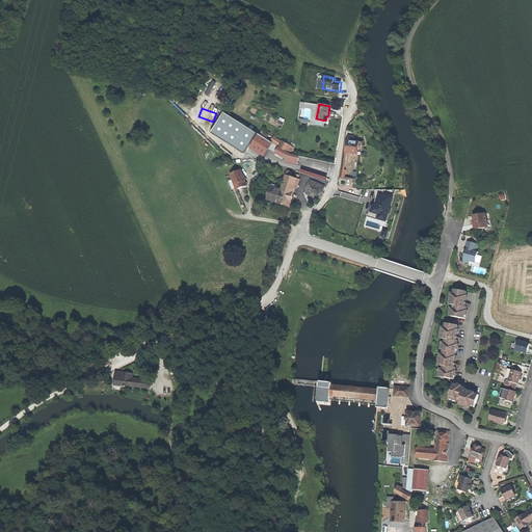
[(224,112),(211,133),(245,154),(258,134),(224,112)]
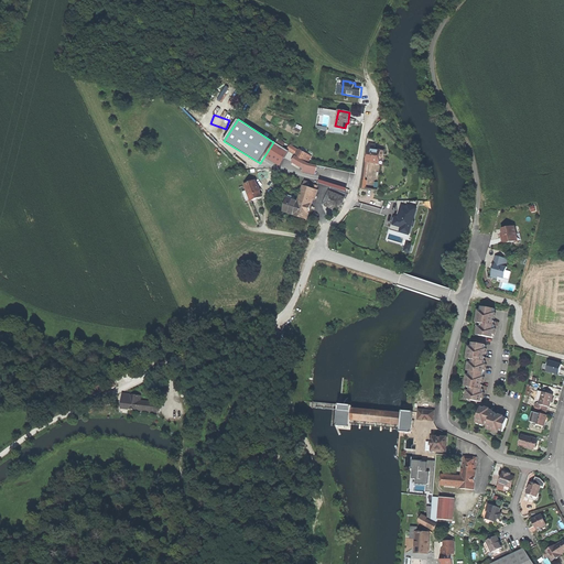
[(280,165),(289,151),(277,143),(268,158),(280,165)]
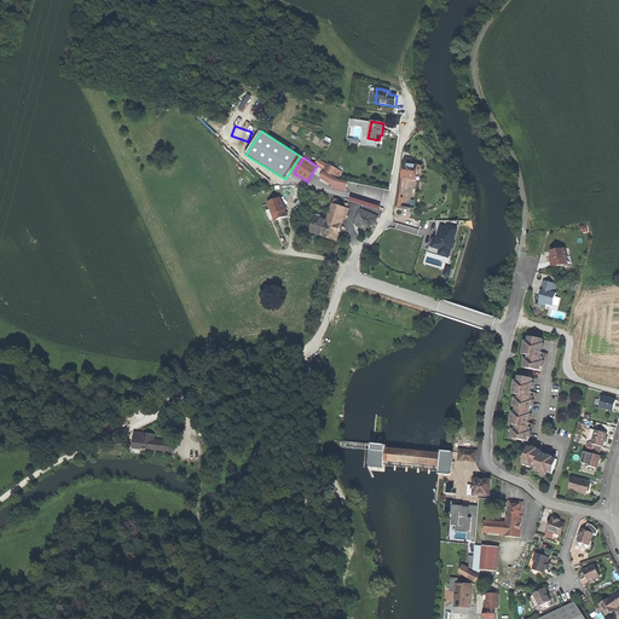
[(322,178),(334,185),(333,187),(347,190),(348,181),(341,179),(339,178),(342,172),(330,165),(322,178)]
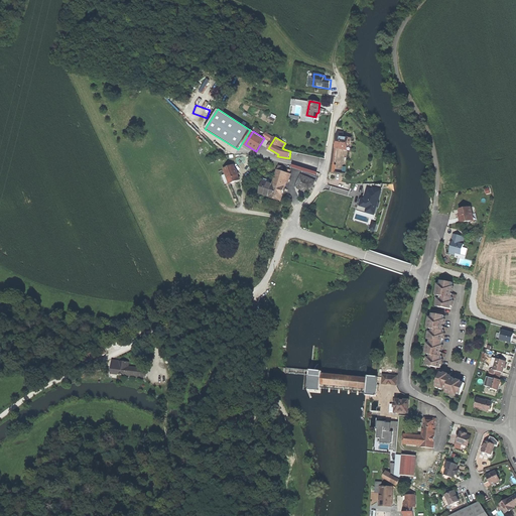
[(337,142),(336,146),(341,147),(340,149),(347,150),(349,138),(343,137),(337,137),(337,142)]
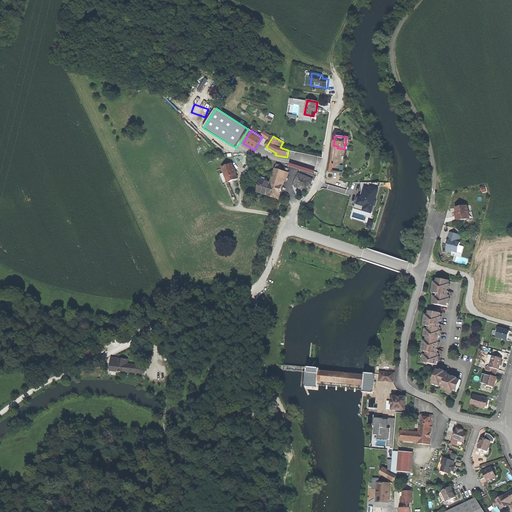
[(232,165),(222,169),(228,182),(237,179),(234,171),(232,165)]
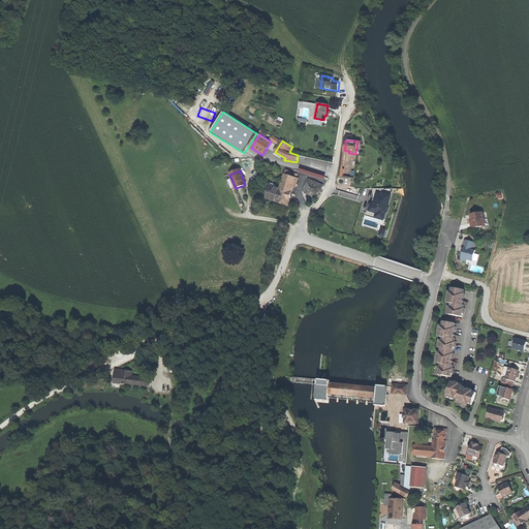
[(291,194),(297,179),(293,178),(289,177),(284,176),(280,188),(276,201),(275,207),(286,210),(291,194)]
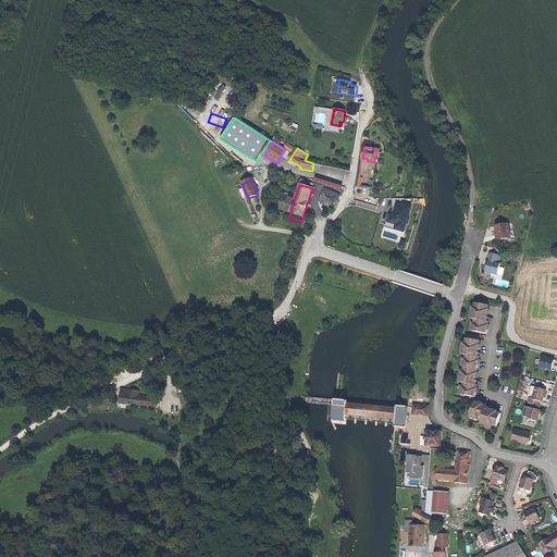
[(319,202),(334,209),(341,196),(325,189),(319,202)]
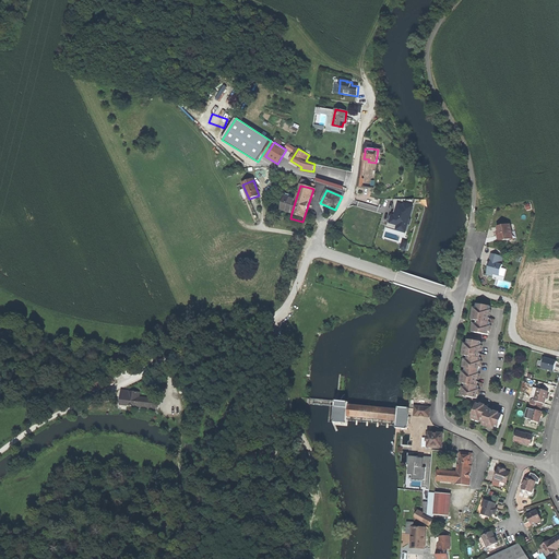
[(282,210),(292,213),(296,199),(292,197),(290,199),(285,197),(282,210)]
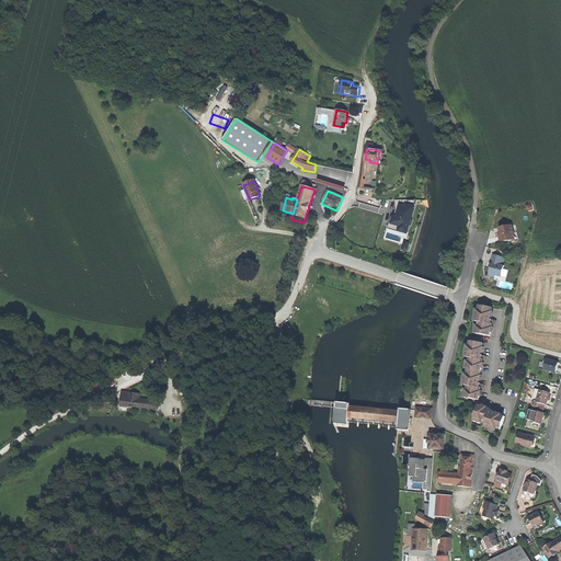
[(400,230),(407,233),(410,226),(411,226),(413,220),(410,219),(413,208),(415,201),(395,199),(395,201),(397,201),(397,210),(399,212),(397,218),(395,217),(391,216),(389,222),(390,224),(401,227),(400,230)]
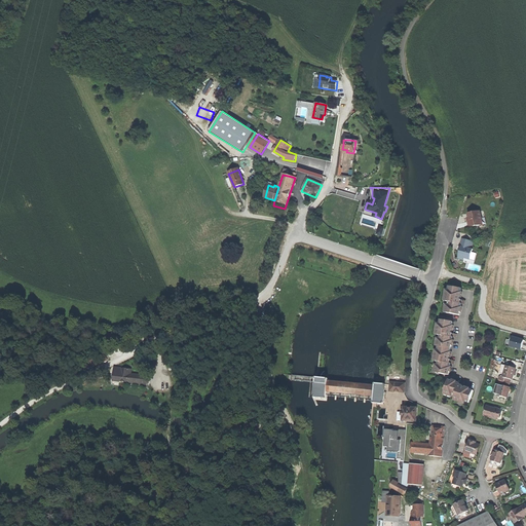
[(382,220),(384,212),(381,219),(375,216),(376,213),(366,210),(364,214),(382,220)]
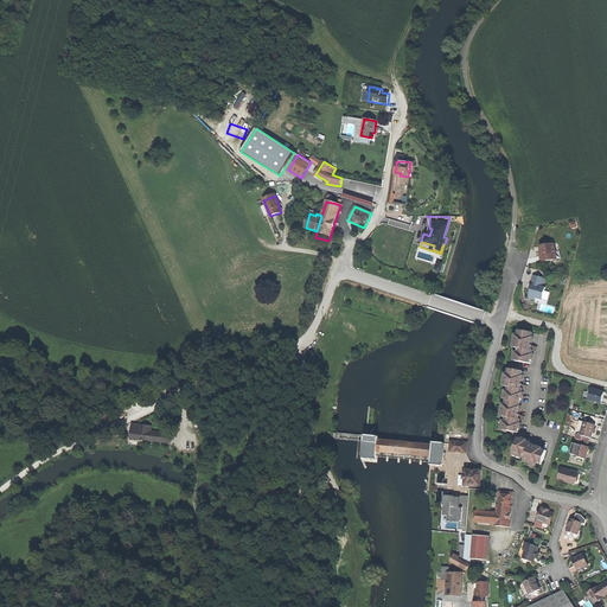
[(542,262),(557,260),(555,253),(554,244),(541,247),(542,253),(540,253),(541,254),(542,262)]
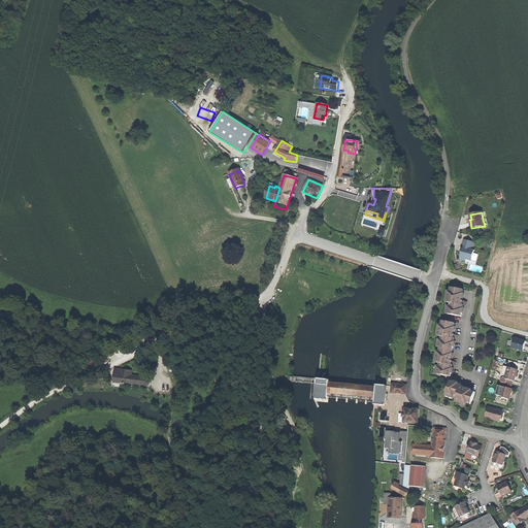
[(466,259),(471,261),(473,254),(474,251),(472,250),(474,242),(464,239),(462,248),(463,248),(463,250),(460,260),(466,261),(466,259)]
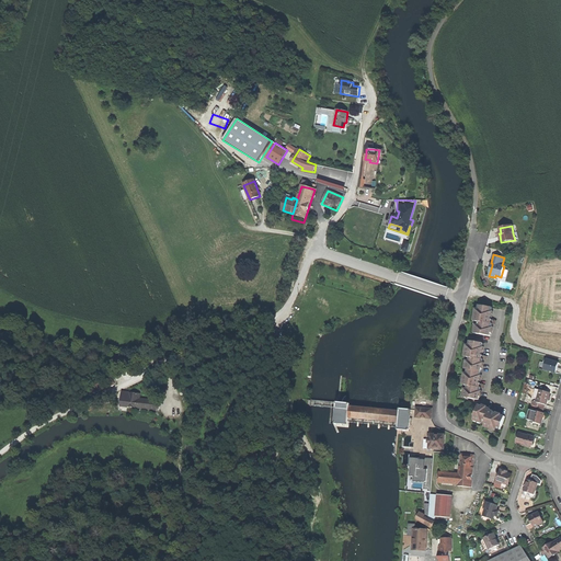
[(477,334),(491,336),(493,324),(495,324),(495,322),(495,321),(491,320),(493,308),(479,306),(478,312),(477,322),(479,322),(478,325),(477,334)]
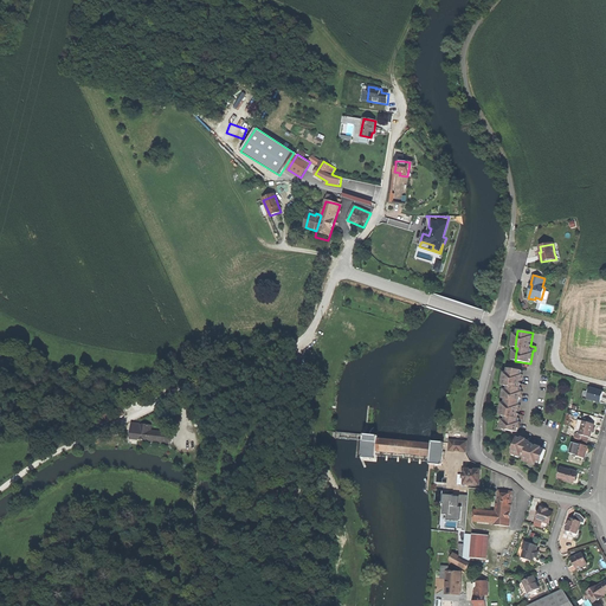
[(504,430),(519,432),(521,419),(523,419),(523,418),(523,416),(519,414),(523,388),(524,389),(526,387),(526,385),(521,384),(523,372),(508,368),(507,376),(505,386),(508,386),(508,389),(505,399),(504,406),(503,417),(505,417),(505,420),(503,430),(504,430)]
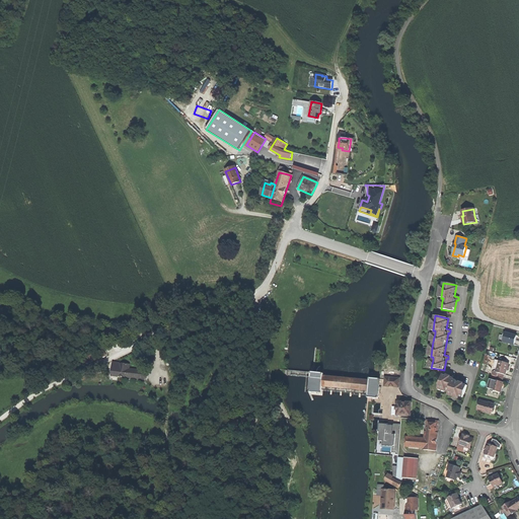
[(504,342),(515,345),(516,341),(517,338),(514,337),(515,335),(506,332),(504,342)]
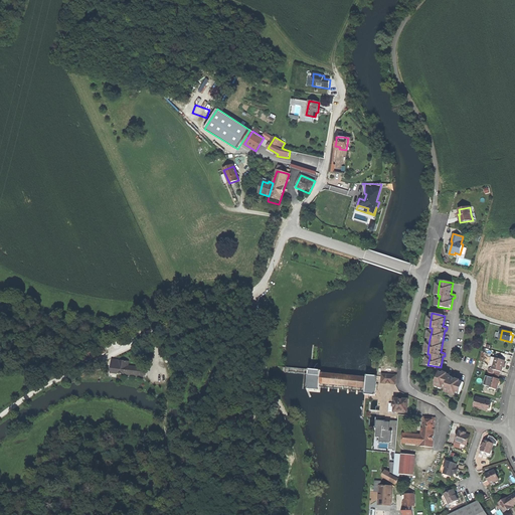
[(494,364),(493,369),(501,371),(502,372),(504,366),(506,360),(496,358),(494,364)]
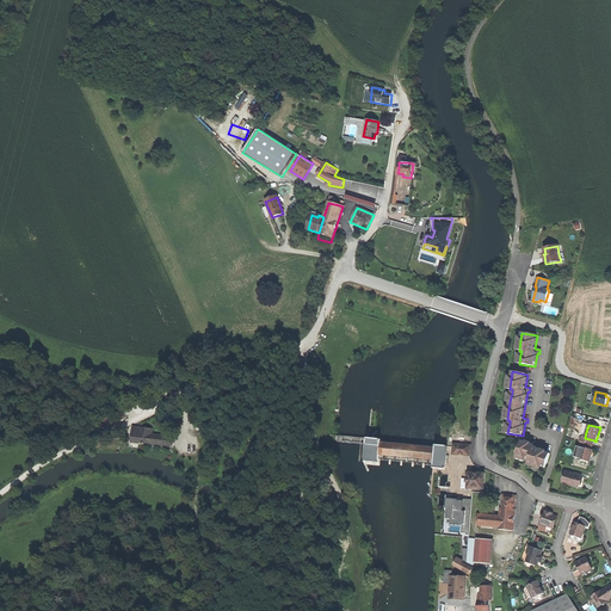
[(131,443),(172,446),(173,437),(160,436),(160,430),(141,429),(140,433),(133,433),(133,438),(131,438),(131,443)]
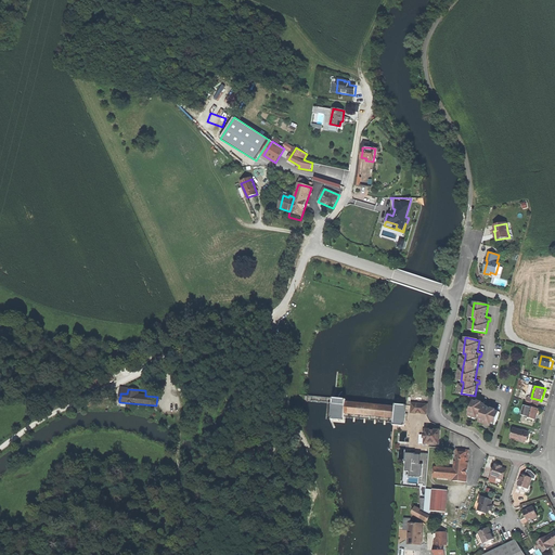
[(392,425),(404,426),(407,405),(404,405),(396,405),(396,408),(389,408),(389,404),(386,403),(386,407),(377,405),(378,403),(376,402),(376,405),(372,405),(369,405),(369,402),(365,401),(365,404),(357,404),(358,401),(356,401),(356,403),(347,403),(348,400),(339,399),(332,398),(332,400),(333,400),(332,402),(332,403),(330,420),(332,420),(332,421),(346,422),(346,413),(355,414),(353,418),(356,418),(356,414),(364,415),(363,420),(366,420),(368,415),(371,416),(375,416),(374,421),(376,421),(376,416),(385,417),(384,422),(386,422),(386,418),(387,420),(388,417),(394,418),(392,425)]
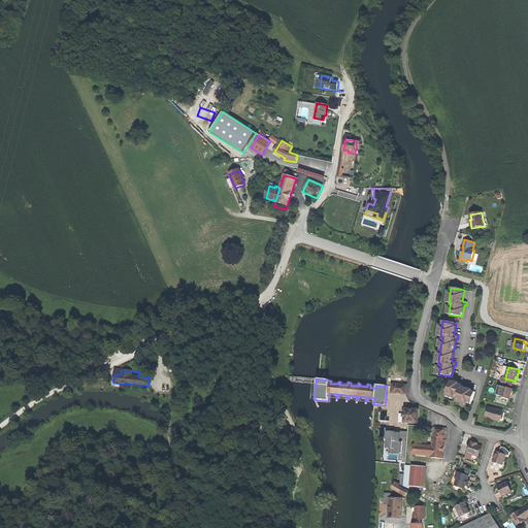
[(465,402),(471,404),(475,392),(464,388),(466,383),(464,383),(463,382),(462,385),(451,381),(447,393),(455,396),(458,397),(457,399),(465,402)]
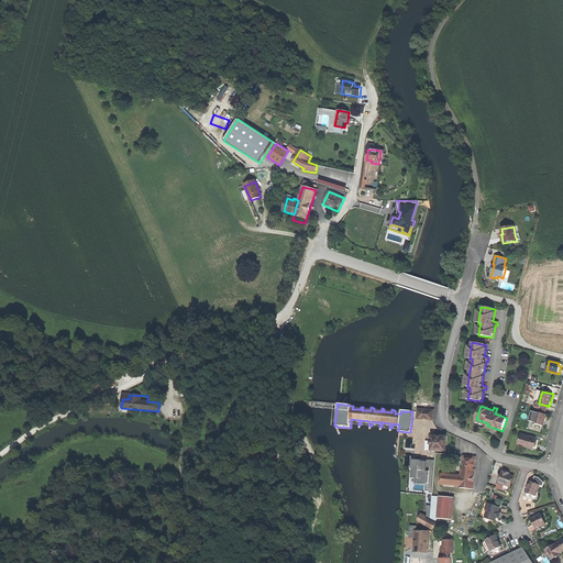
[(433,410),(418,409),(417,419),(433,420),(433,410)]
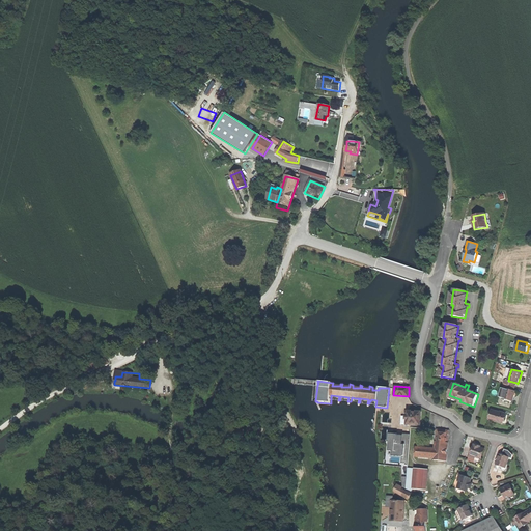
[(514,391),(506,389),(503,398),(503,401),(512,404),(514,397),(515,391),(514,391)]
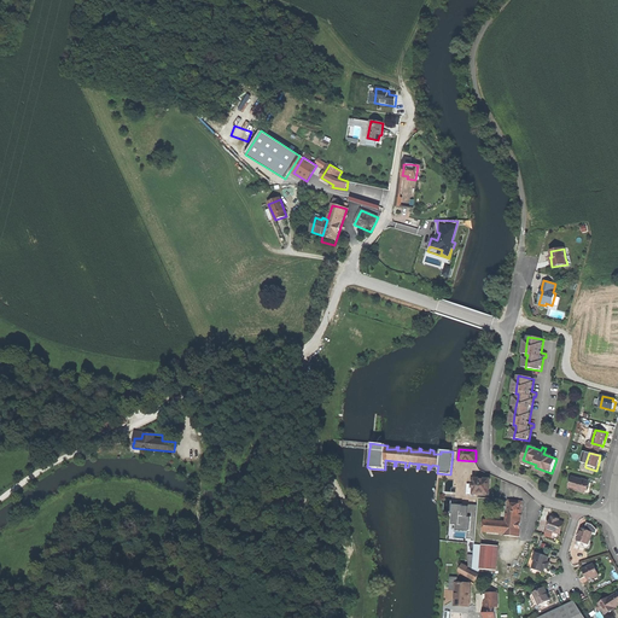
[(592,489),(594,483),(573,477),(571,489),(590,495),(592,489)]
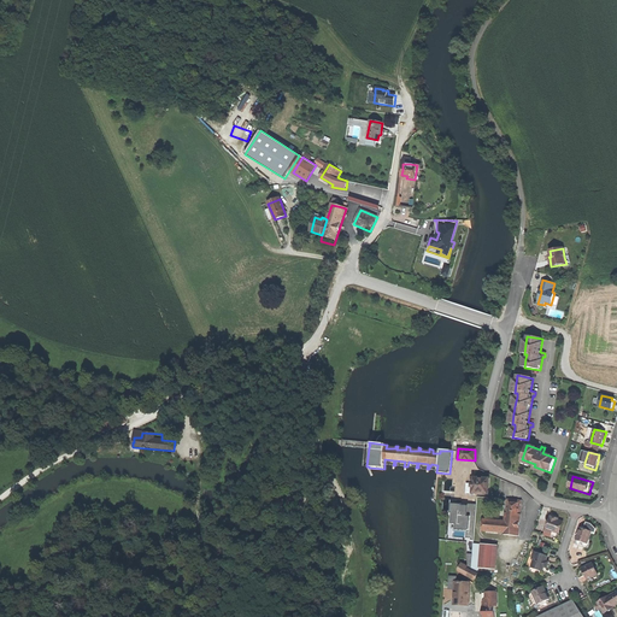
[(472,494),(488,494),(489,479),(474,477),(472,481),(472,483),(471,483),(471,488),(472,488),(472,494)]
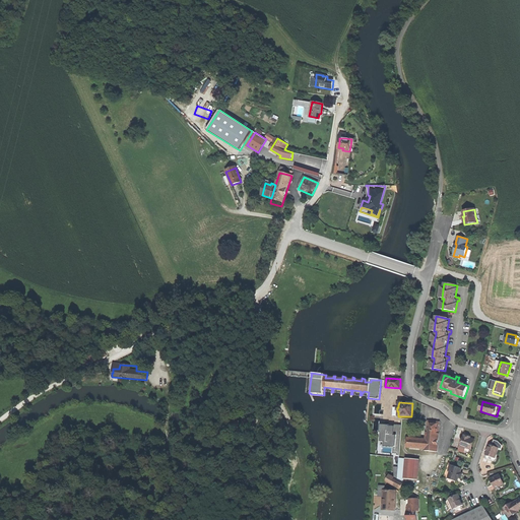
[(440,423),(428,420),(427,433),(426,441),(407,439),(406,447),(425,449),(425,450),(437,452),(439,434),(438,434),(439,431),(440,423)]
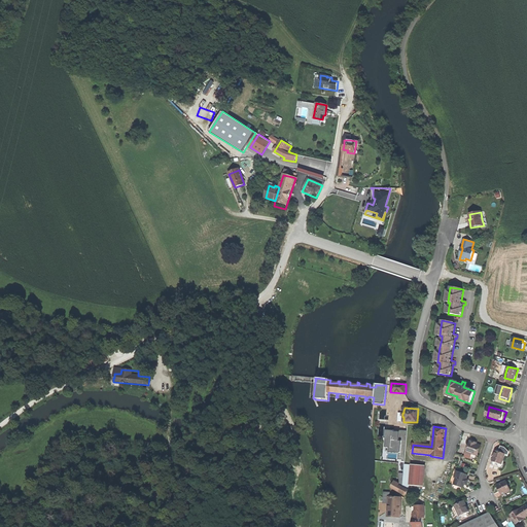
[(399,431),(399,433),(398,441),(402,442),(401,453),(399,453),(398,460),(402,460),(402,462),(405,462),(408,431),(407,431),(407,432),(399,431)]
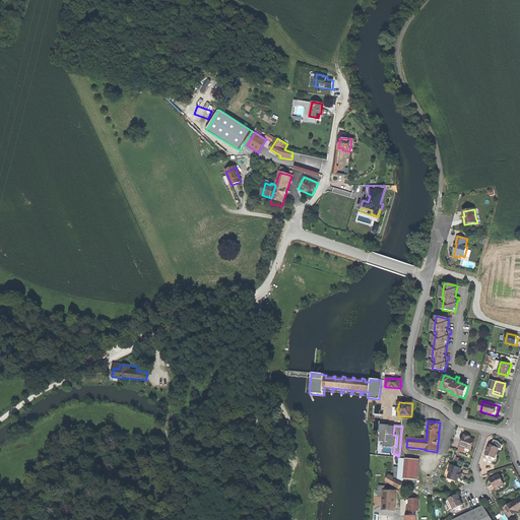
[(393,435),(394,428),(382,427),(381,434),(382,434),(381,441),(387,442),(387,447),(394,447),(396,447),(397,436),(393,435)]
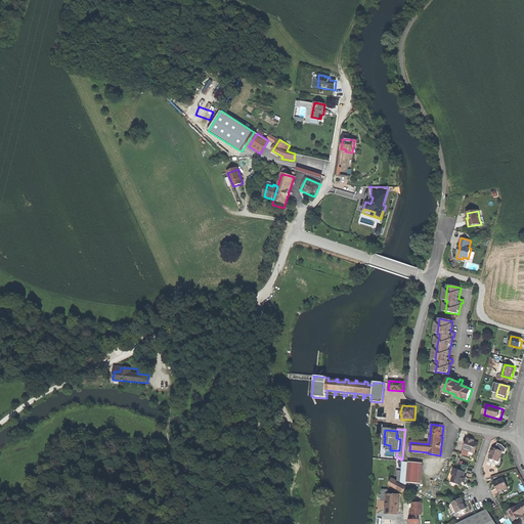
[(463,452),(473,456),(478,443),(474,442),(472,441),(472,440),(468,438),(463,452)]
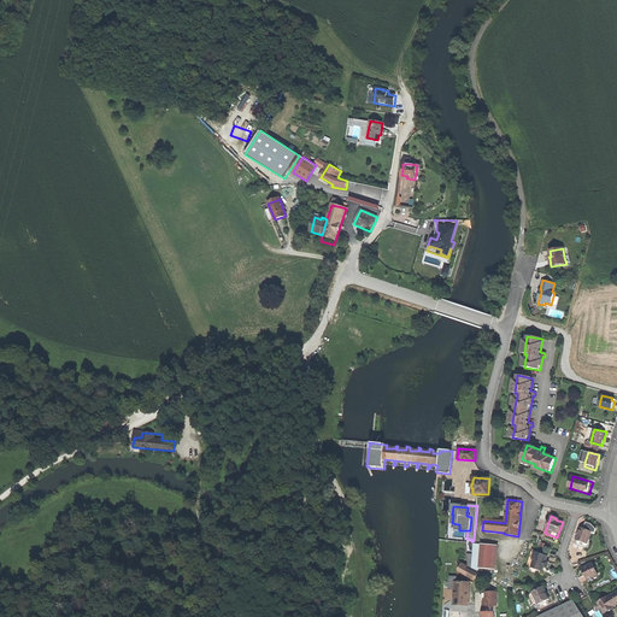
[(586,522),(583,529),(592,532),(592,533),(594,534),(597,529),(592,523),(586,522)]
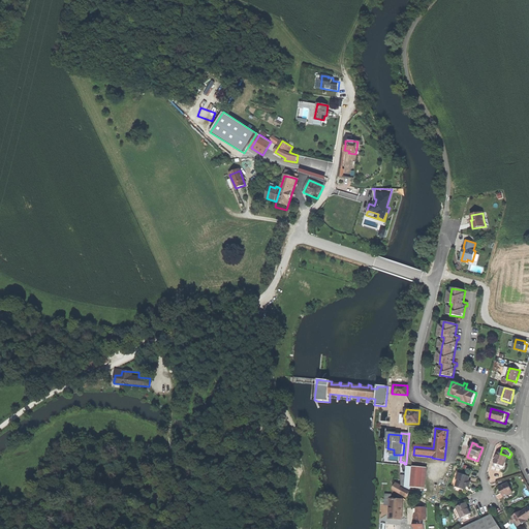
[(495,460),(494,463),(504,466),(507,457),(507,456),(500,454),(498,453),(495,460)]
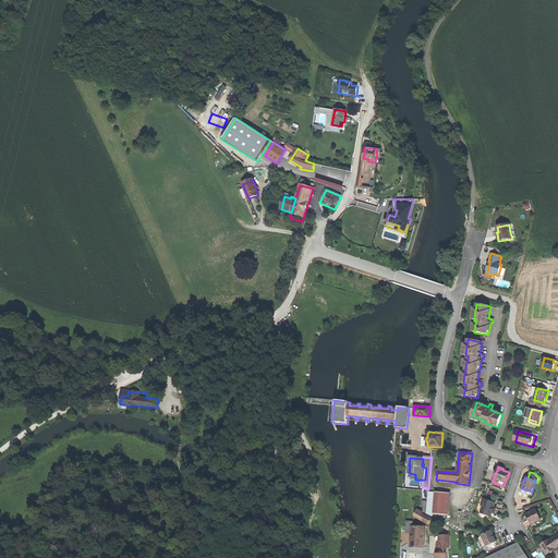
[(434,519),(434,514),(436,492),(428,492),(427,502),(427,516),(433,519),(434,519)]
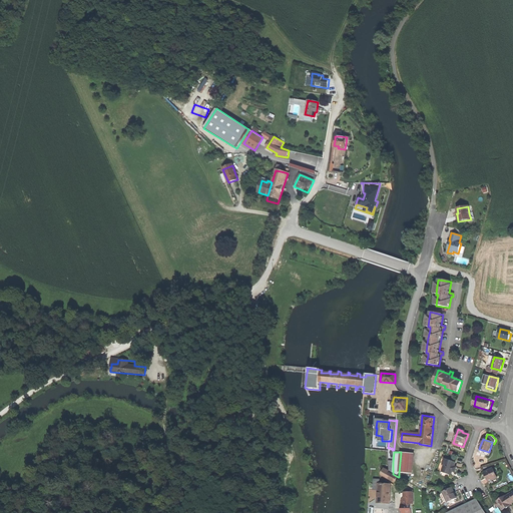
[(401,452),(399,473),(409,474),(411,453),(401,452)]
